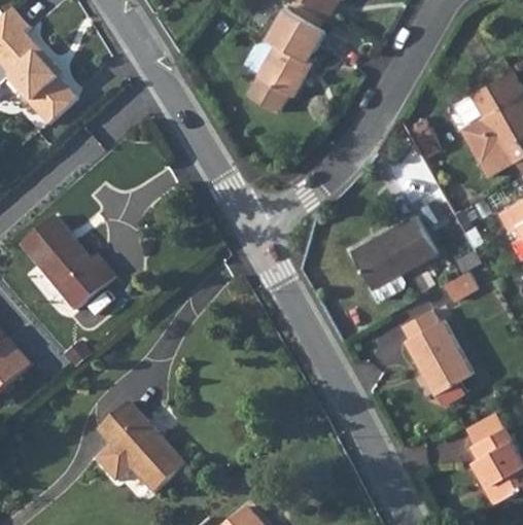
[(301,0),(328,15),(337,0),(341,0),(342,0),(301,0)]
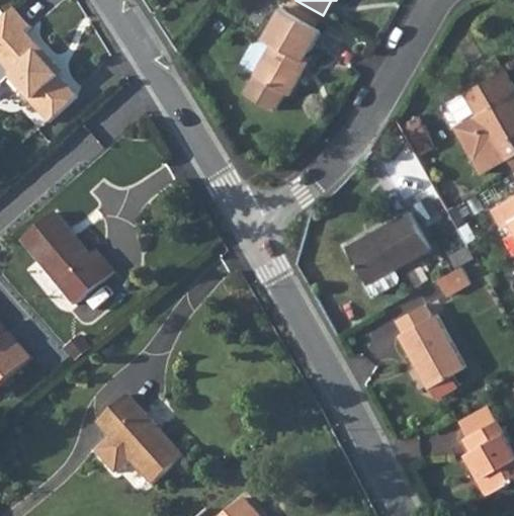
[(295,71),(319,30),(278,8),(261,38),(270,44),(252,75),(253,76),(242,94),(272,111),(283,93),(287,95),(300,74),(295,71)]
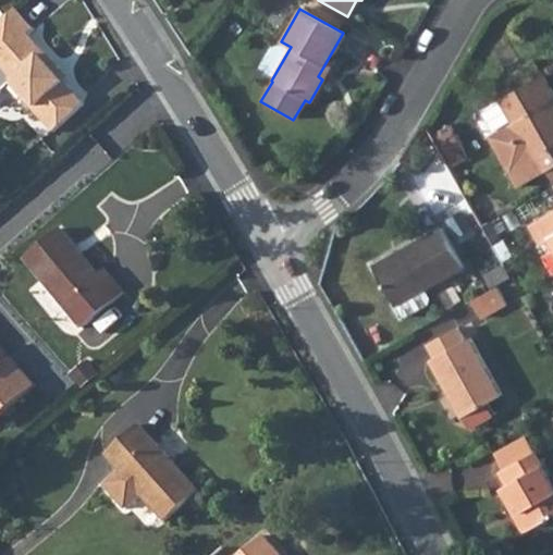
[(32,32),(12,10),(0,21),(0,90),(7,85),(50,133),(82,106),(61,82),(59,84),(50,75),(57,70),(26,36),(32,32)]
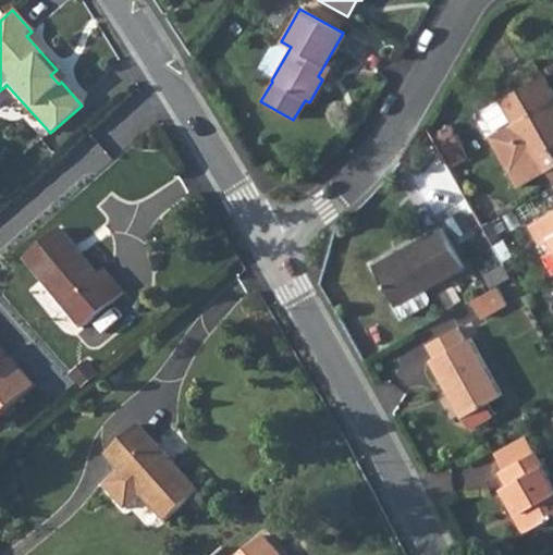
[(322,79),(333,61),(328,59),(318,76),(322,79)]
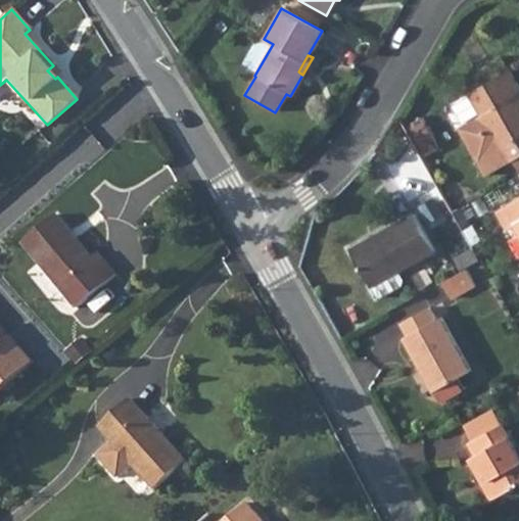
[(57,77),(58,79),(61,76),(53,65),(47,70),(55,79),(57,77)]
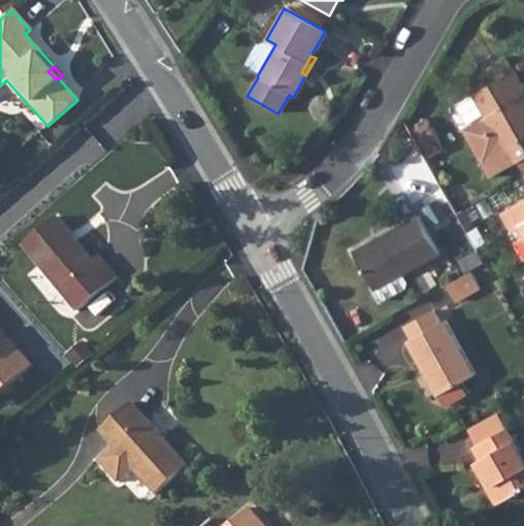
[(523,93),(512,71),(471,94),(484,117),(460,130),(487,178),(523,157),(523,93)]
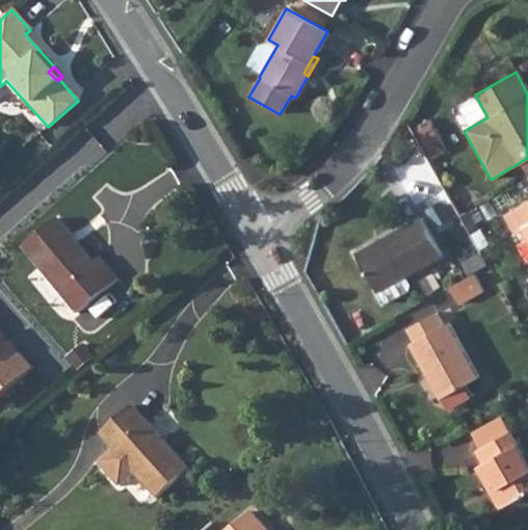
[(527,201),(508,212),(519,231),(525,228),(527,233),(527,201)]
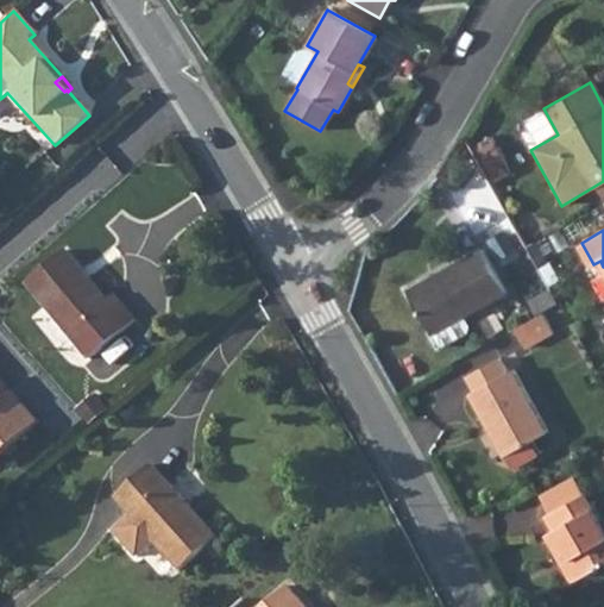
[(573,248),(585,269),(593,264),(582,243),(573,248)]
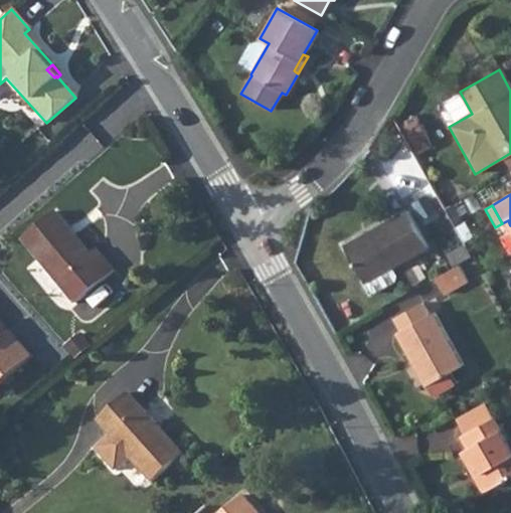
[(426,247),(405,211),(342,246),(362,283),(363,282),(390,268),(426,247)]
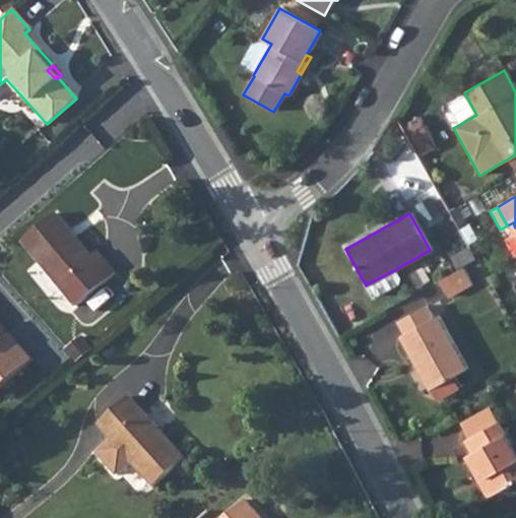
[(88,257),(54,214),(19,242),(36,262),(74,308),(114,275),(94,252),(88,257)]
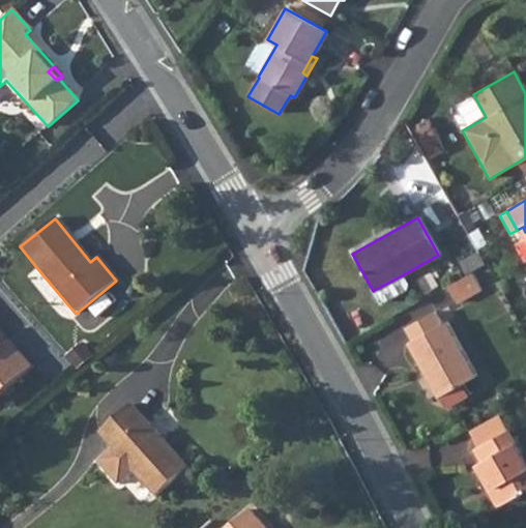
[(469,273),(481,266),(475,254),(457,264),(464,276),(469,273)]
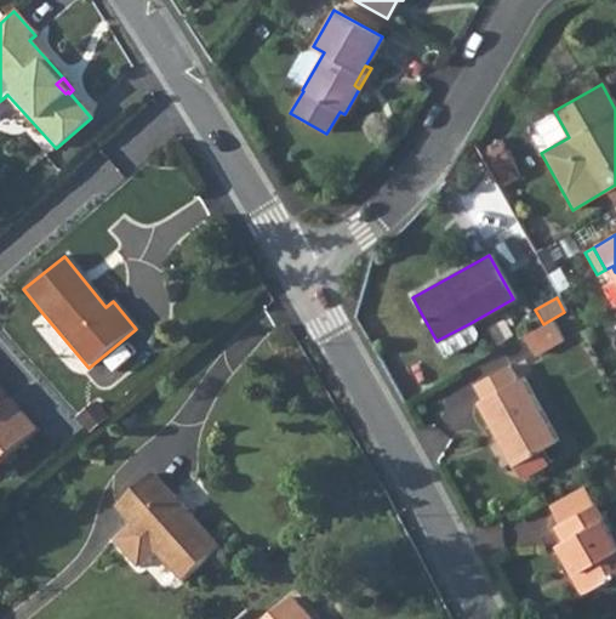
[(549,321),(543,324),(522,336),(534,357),(562,341),(549,321)]
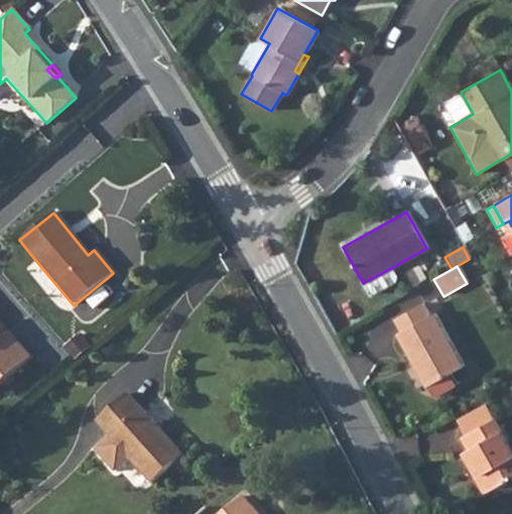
[(364,282),(371,295),(395,282),(396,277),(391,268),(364,282)]
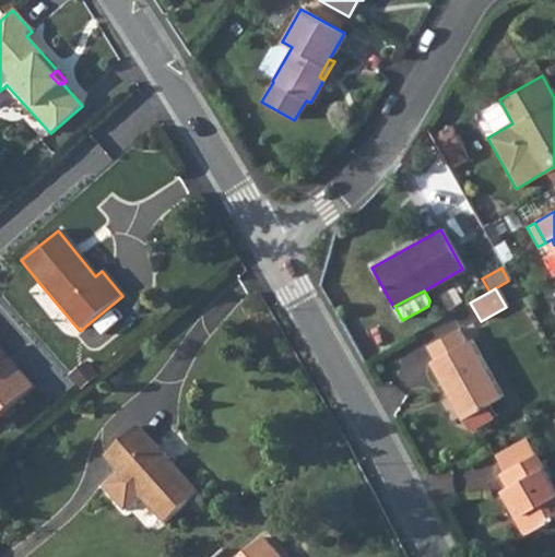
[(469,341),(463,343),(456,330),(427,345),(435,359),(429,362),(461,419),(485,406),(500,398),(469,341)]
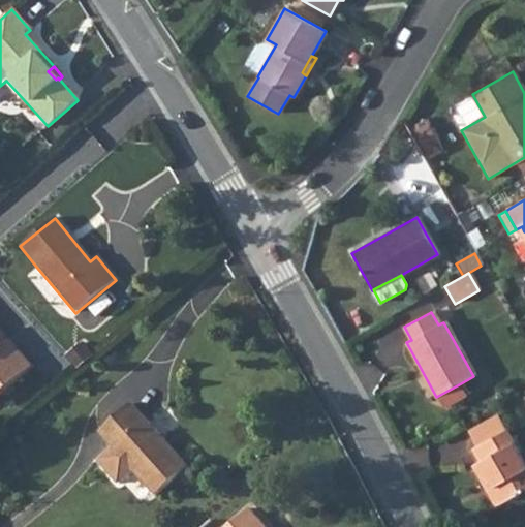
[(0,398),(30,370),(6,344),(5,345),(0,339),(0,398)]
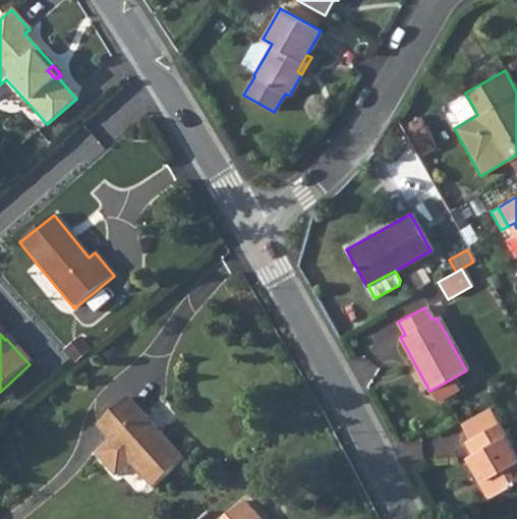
[(436,402),(458,390),(452,379),(429,391),(436,402)]
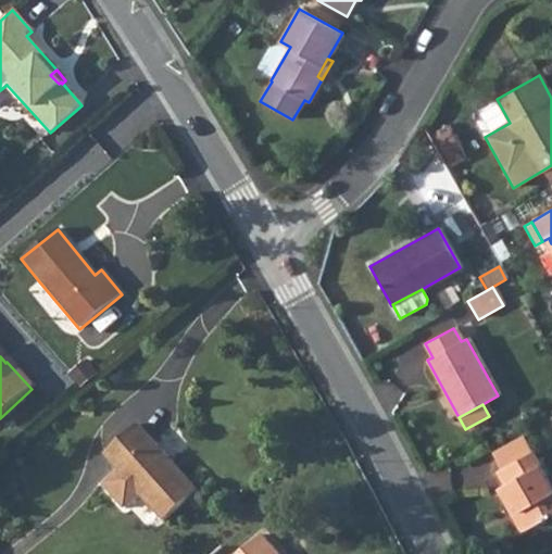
[(162,521),(196,491),(136,425),(102,455),(116,470),(100,486),(122,510),(138,494),(162,521)]
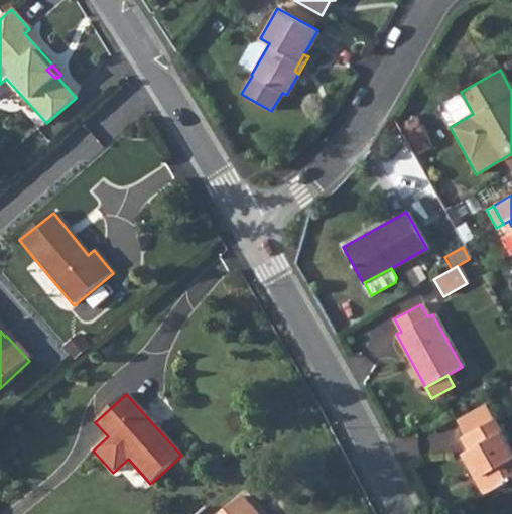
[(464,435),(493,418),(486,405),(456,422),(464,435)]
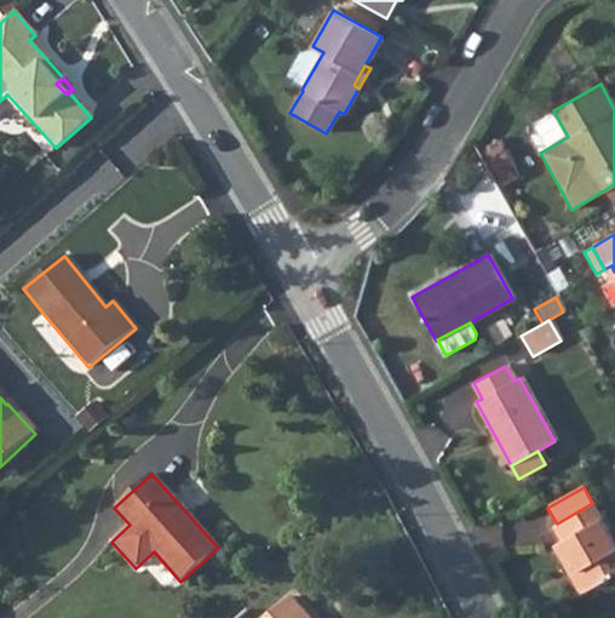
[(592,503),(557,524),(556,524),(564,538),(561,541),(559,542),(572,564),(575,562),(590,589),(614,573),(614,542),(611,534),(593,503),(592,503)]
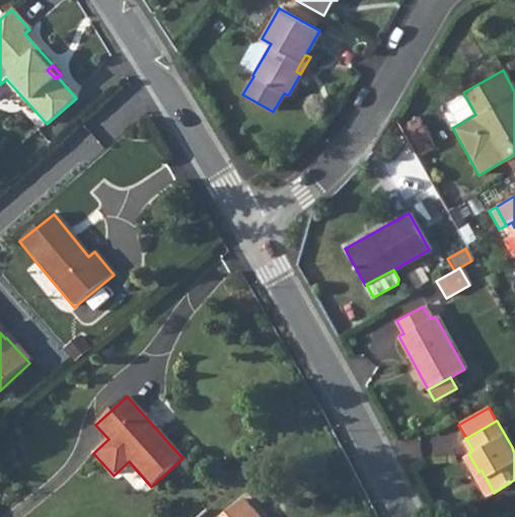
[(472,450),(465,438),(462,440),(469,452),(472,450)]
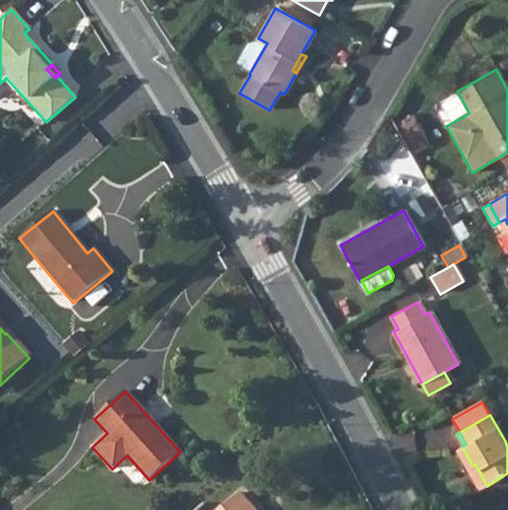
[(457,449),(480,490),(487,486),(475,464),(472,465),(462,447),(457,449)]
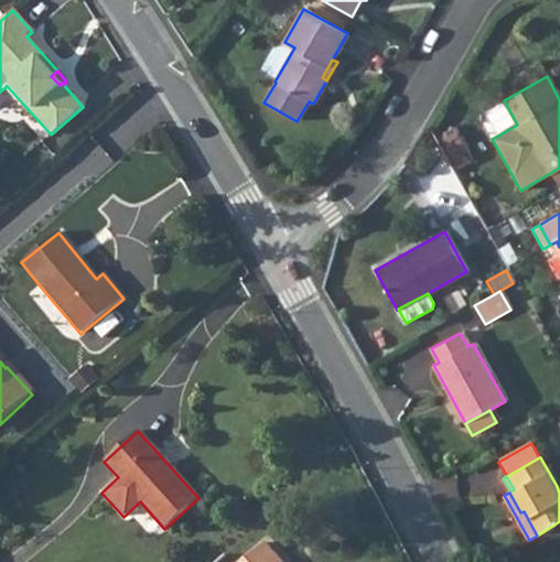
[(279,561),(264,543),(241,561),(279,561)]
